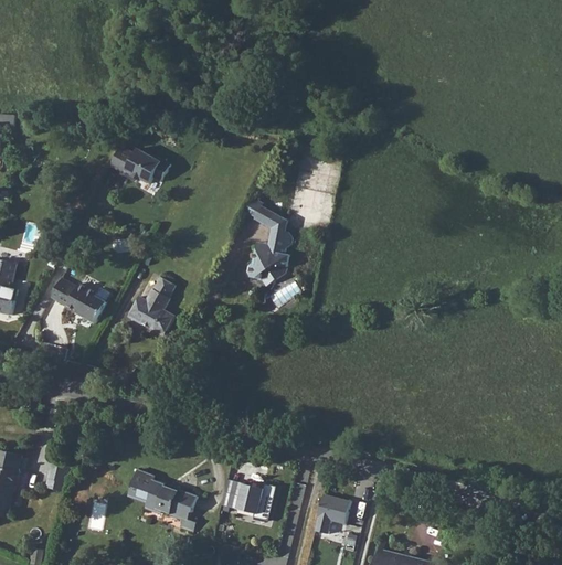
[(0,161),(3,126),(14,127),(14,114),(0,113),(0,161)]
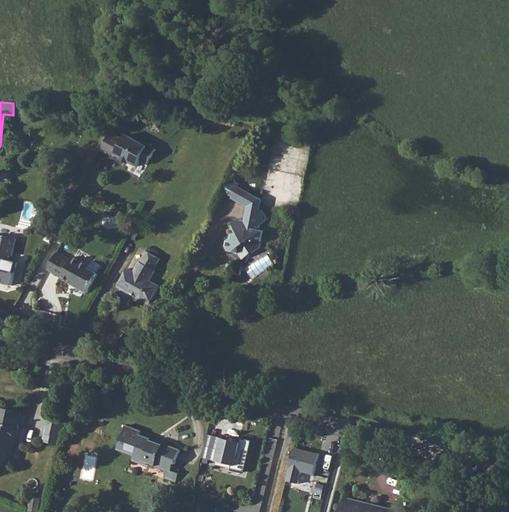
[(123,134),(110,127),(101,145),(112,151),(114,149),(121,152),(120,154),(128,158),(129,157),(136,161),(140,154),(147,158),(155,143),(140,135),(140,137),(125,129),(123,134)]
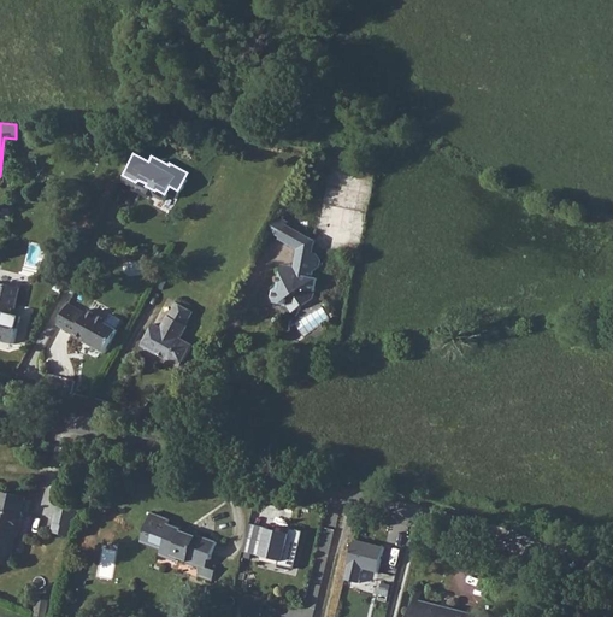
[(283,225),(275,242),(292,252),(288,269),(287,275),(276,272),(272,289),(267,292),(266,300),(269,305),(283,307),(288,304),(300,306),(308,299),(311,289),(312,281),(311,278),(307,278),(308,271),(313,268),(314,259),(310,254),(306,253),(307,240),(283,225)]
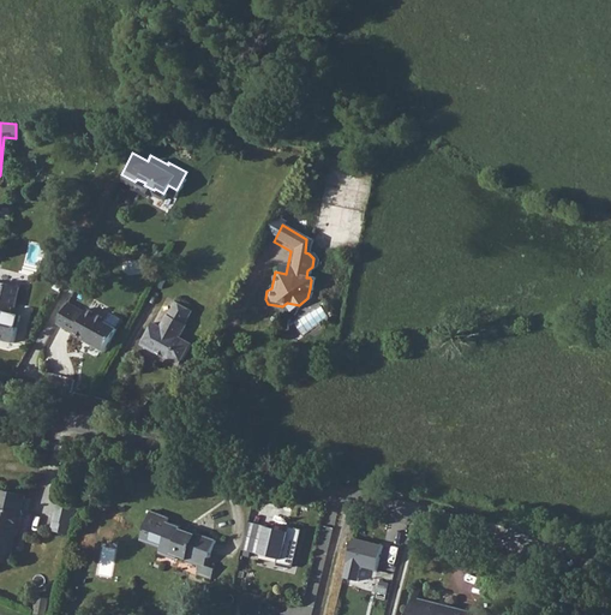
[(0,339),(9,341),(15,314),(6,311),(7,306),(10,306),(13,291),(13,286),(0,282),(0,339)]
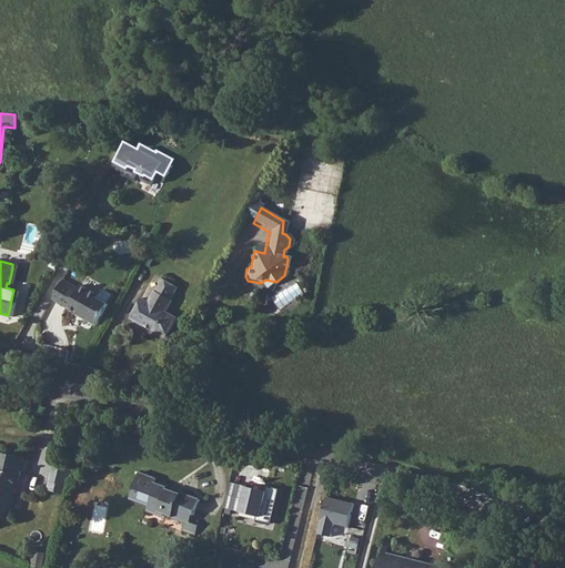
[(104,302),(93,295),(96,293),(78,283),(76,286),(60,277),(50,297),(66,306),(67,305),(80,313),(79,316),(93,324),(104,302)]
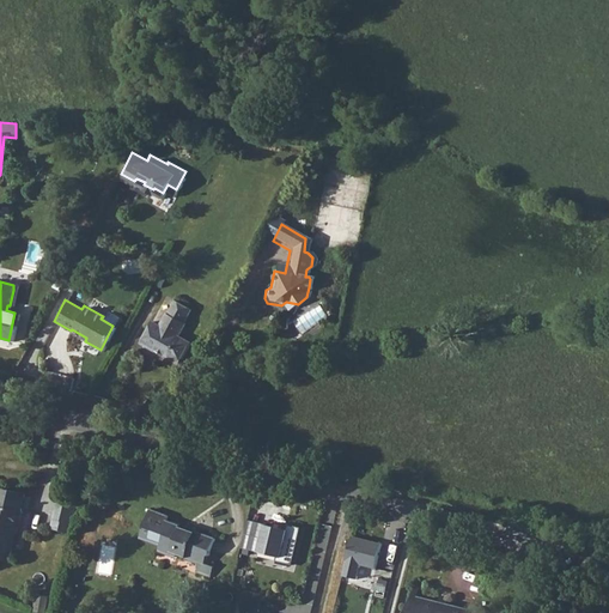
[(152,321),(140,341),(178,363),(190,341),(178,335),(186,322),(184,320),(190,308),(175,301),(169,313),(168,313),(159,326),(152,321)]
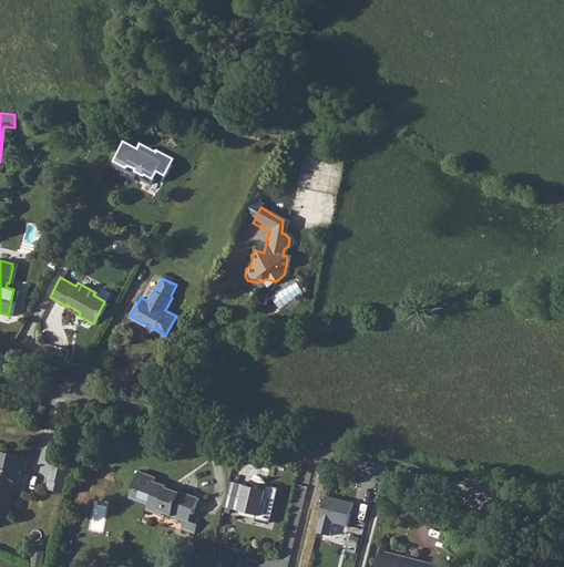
[(0,518),(6,519),(11,494),(13,493),(18,473),(17,473),(21,456),(0,451),(0,518)]
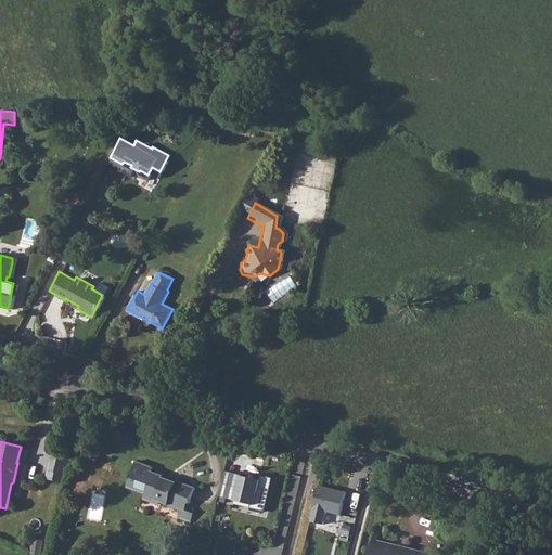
[(50,454),(43,478),(61,482),(66,459),(50,454)]
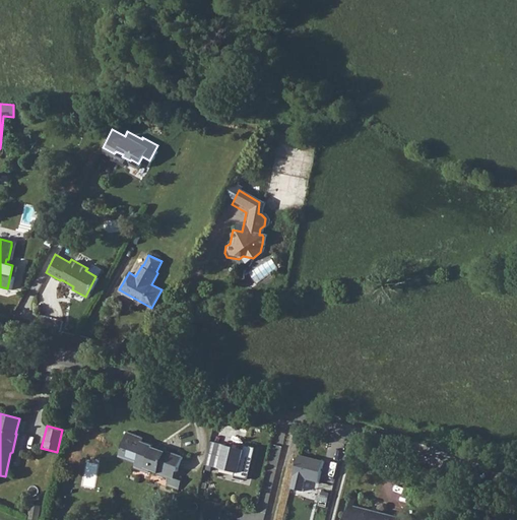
[(124,432),(116,455),(134,462),(132,466),(147,472),(148,470),(167,477),(164,484),(176,490),(179,481),(170,477),(172,470),(175,471),(180,457),(163,450),(162,451),(149,446),(148,448),(142,446),(143,443),(139,441),(140,438),(124,432)]
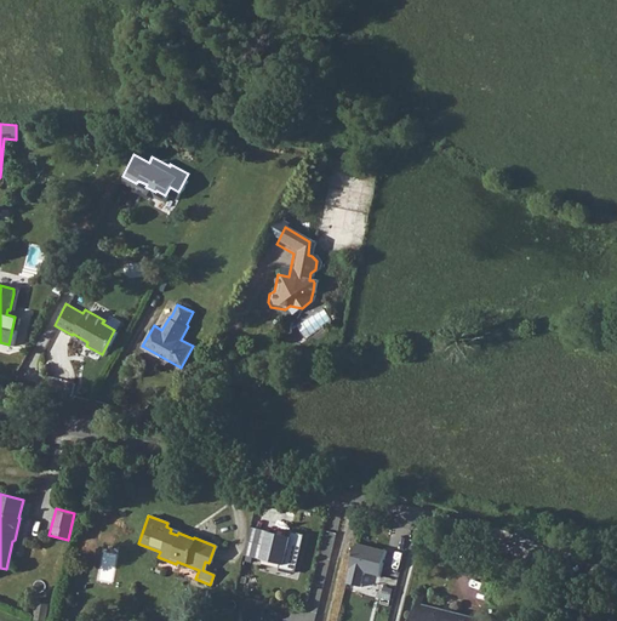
[(329,559),(333,531),(321,529),(316,557),(329,559)]
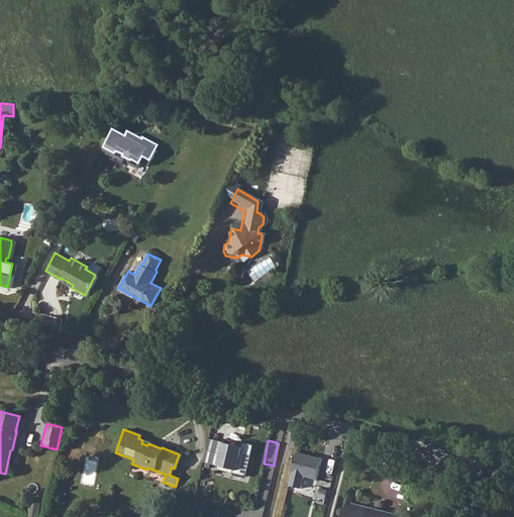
[(242,447),(221,441),(216,467),(245,474),(252,443),(243,442),(242,447)]
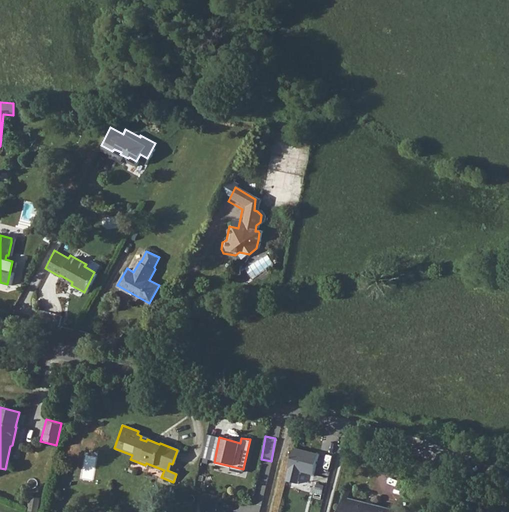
[(285,480),(297,483),(300,472),(313,474),(318,453),(293,447),(285,480)]
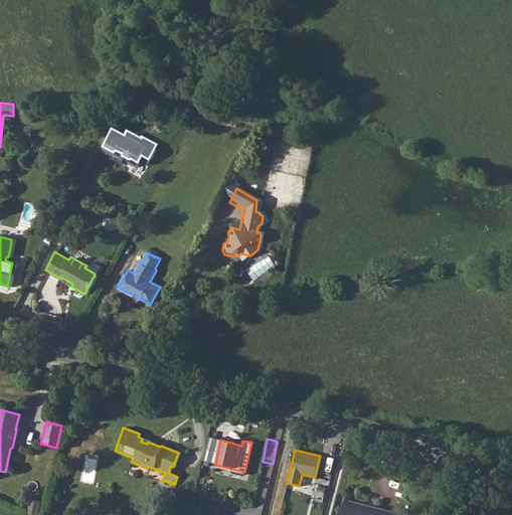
[(302,475),(299,488),(309,490),(312,478),(302,475)]
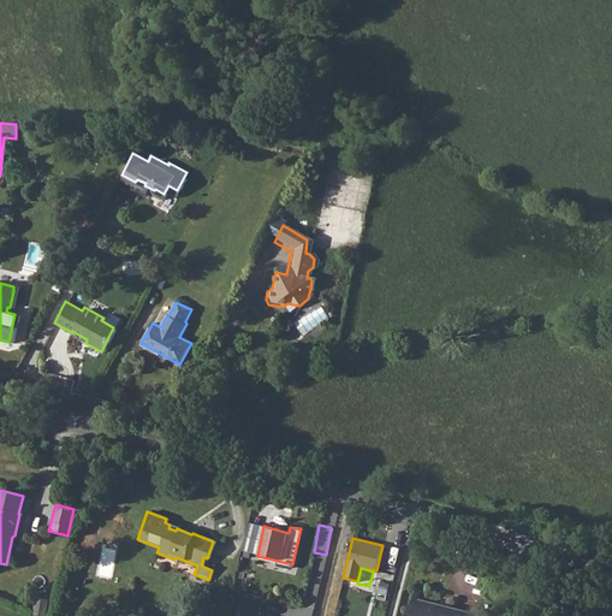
[(35,596),(30,614),(41,615),(42,615),(47,598),(35,596)]
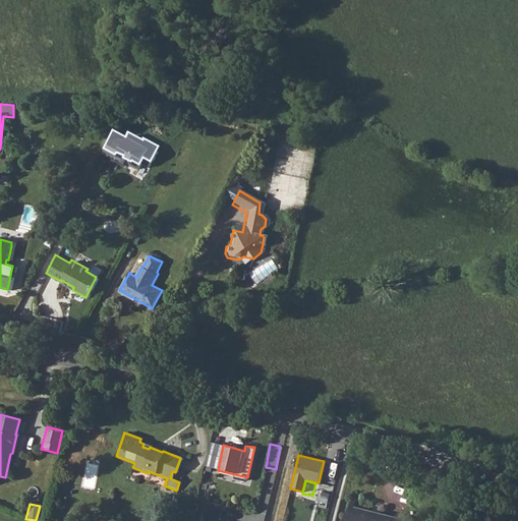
[(346,520),(396,520),(397,519),(351,508),(350,508),(346,520)]
